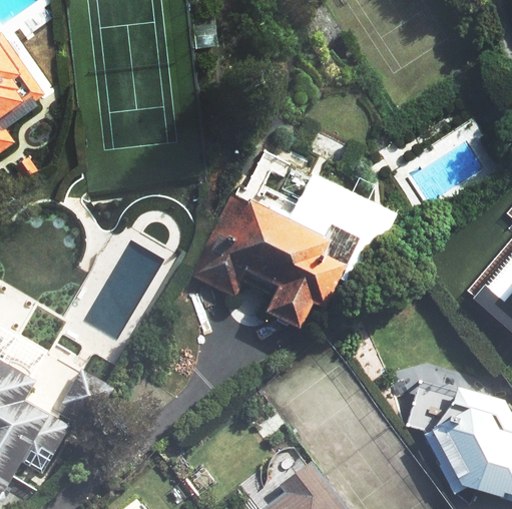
[(0,153),(15,142),(5,128),(34,107),(49,95),(1,31),(0,32),(0,153)]
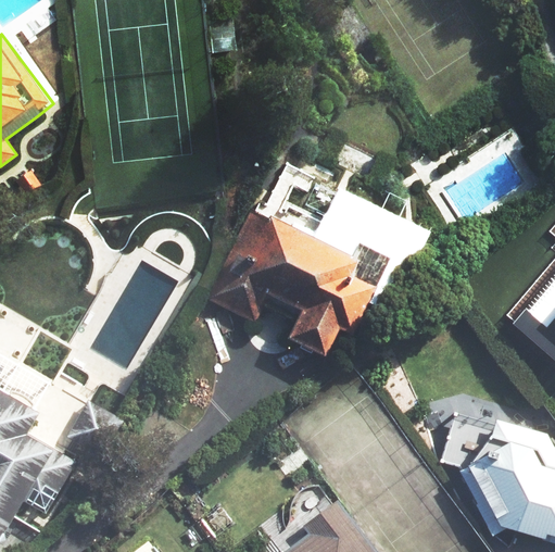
[(327,247),(244,209),(204,299),(250,320),(260,298),(290,312),(280,334),(322,353),(331,330),(347,337),(369,287),(381,293),(393,268),(330,239),(327,247)]
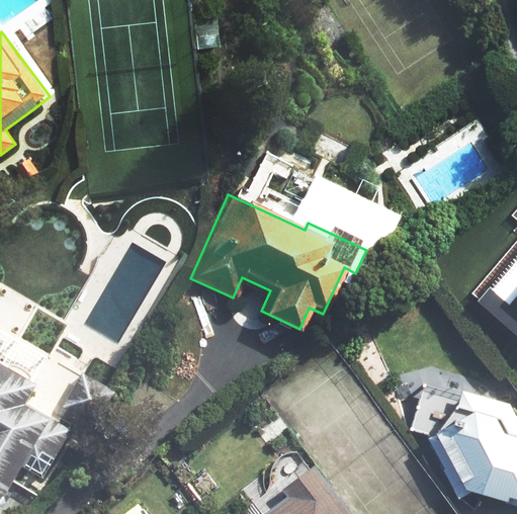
[(516,285),(508,296),(516,304),(516,285)]
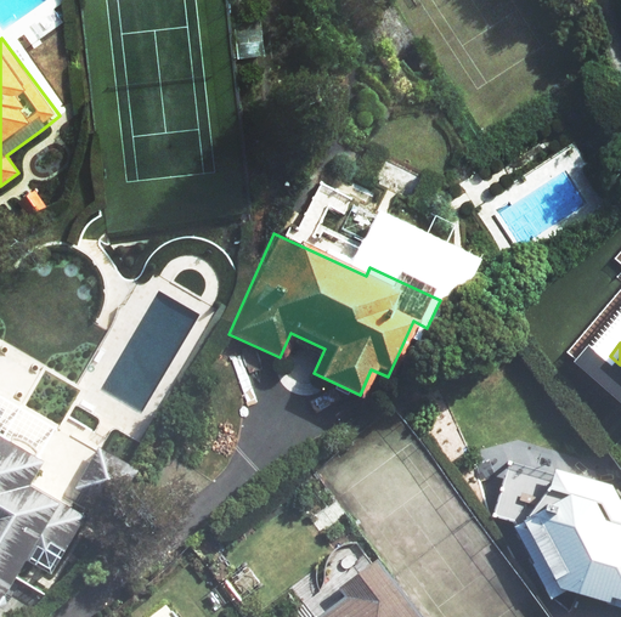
[(0,390),(0,599),(26,555),(50,570),(82,514),(69,507),(82,485),(71,477),(90,442),(0,390)]
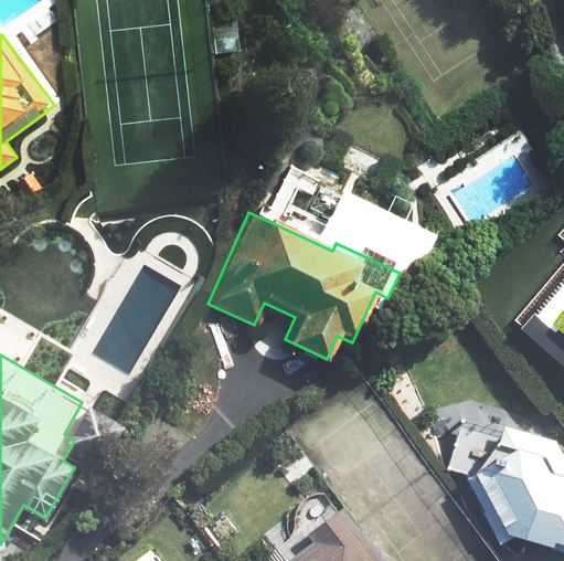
[(556,440),(460,417),(449,466),(475,473),(464,478),(500,541),(508,537),(563,551),(563,455),(553,453),(556,440)]
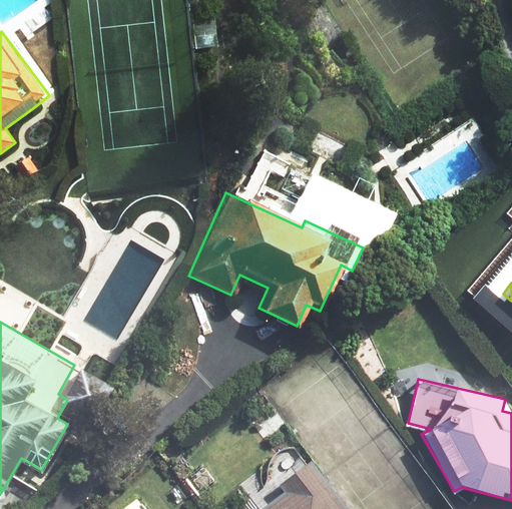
[(342,508),(311,467),(304,459),(286,473),(292,481),(254,508),(342,508)]
